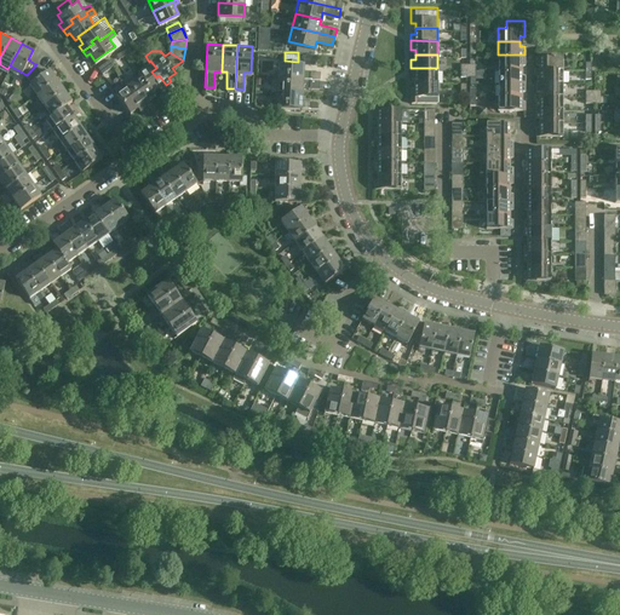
[(498,68),(520,68),(520,63),(524,63),(524,55),(498,55),(498,68)]
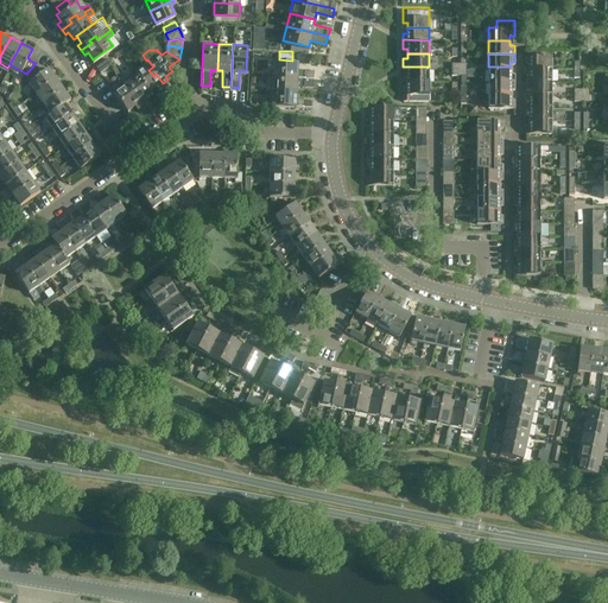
[(526,54),(526,62),(529,62),(529,67),(531,67),(551,67),(551,54),(526,54)]
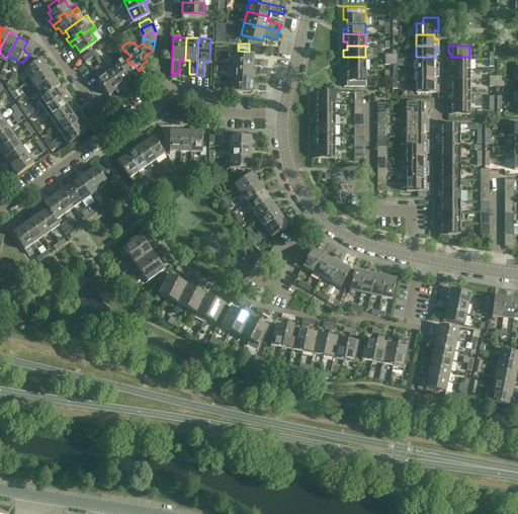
[(126,75),(127,75),(133,72),(135,74),(139,71),(133,63),(131,65),(126,60),(131,57),(125,51),(124,52),(121,47),(117,49),(121,54),(114,59),(116,62),(117,62),(126,75)]
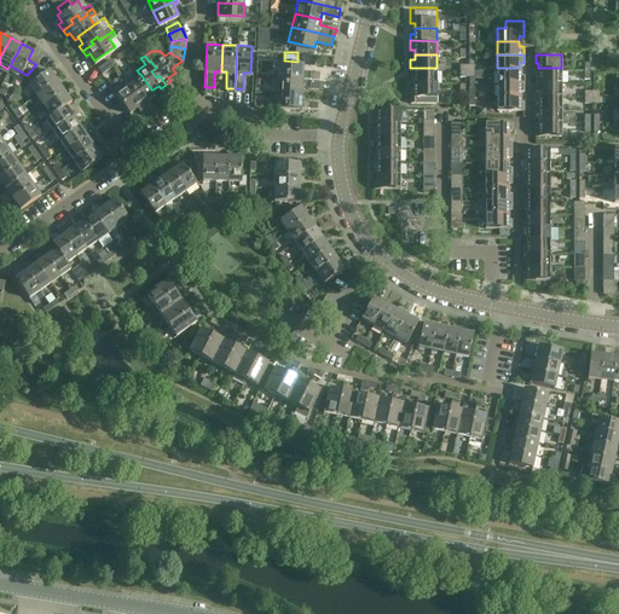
[(114,62),(109,57),(97,65),(102,71),(114,62)]
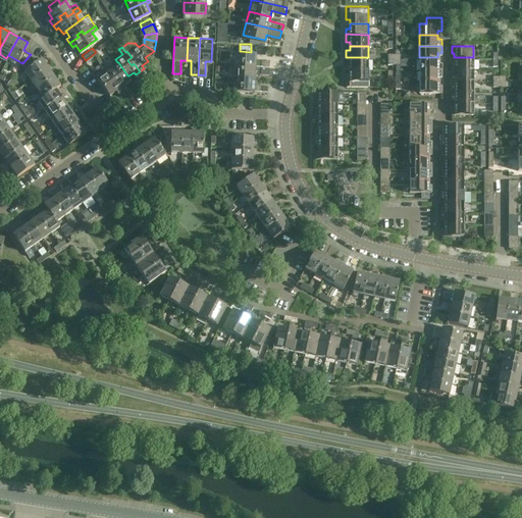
[(231,63),(269,65),(269,58),(255,57),(255,52),(232,51),(231,63)]
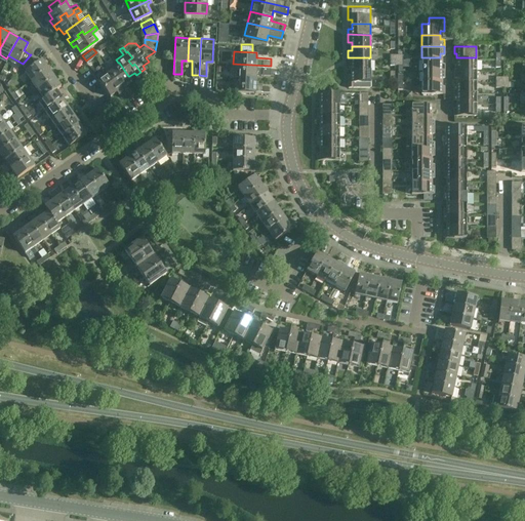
[(31,78),(48,66),(42,56),(36,61),(31,54),(23,64),(26,68),(24,69),(31,78)]
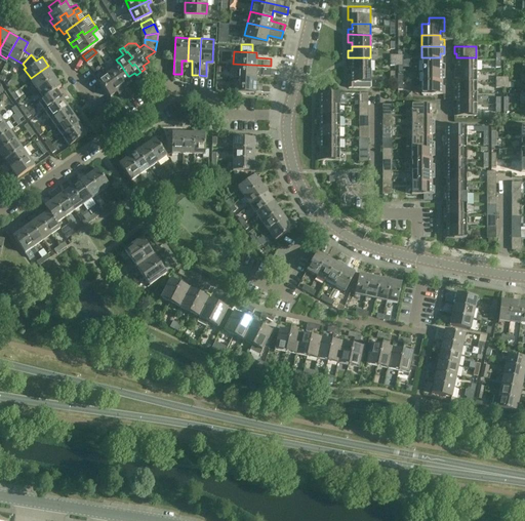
[(370,57),(348,57),(348,65),(352,65),(352,69),(370,69),(370,57)]
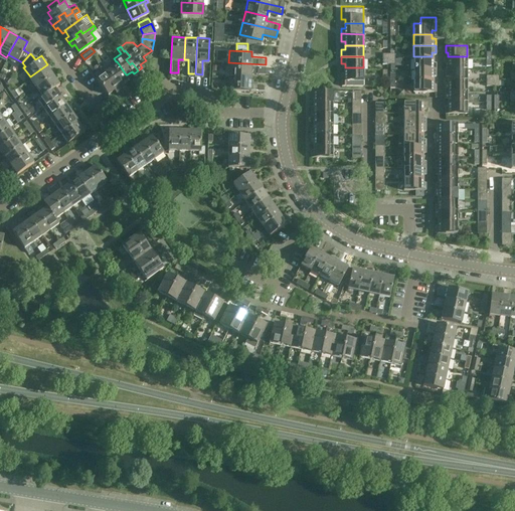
[(413,67),(436,67),(436,60),(432,60),(432,56),(413,56),(413,67)]
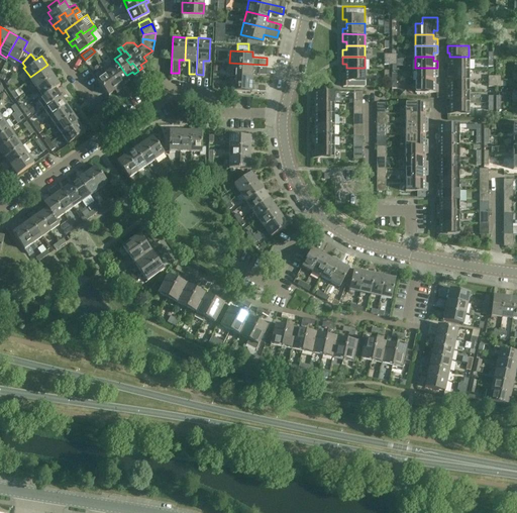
[(449,61),(447,61),(447,67),(469,67),(469,57),(451,57),(449,57),(449,61)]
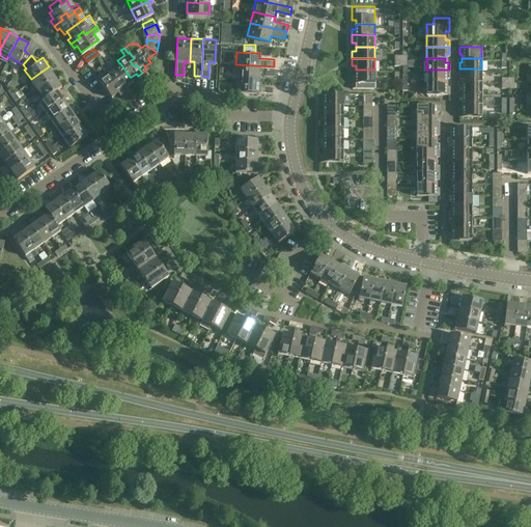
[(117,60),(118,63),(113,67),(110,62),(106,65),(109,70),(111,68),(115,75),(112,78),(116,83),(117,82),(123,90),(129,87),(127,84),(133,80),(131,77),(130,77),(120,63),(119,63),(117,60)]
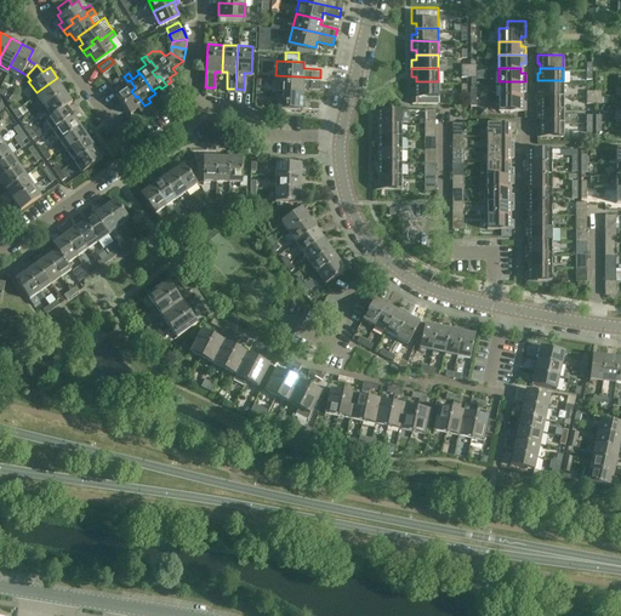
[(320,78),(275,75),(275,90),(302,91),(302,85),(319,86),(320,78)]
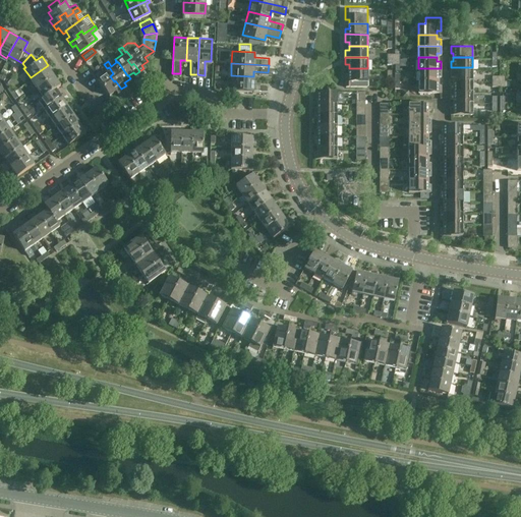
[(113,73),(109,67),(107,68),(104,64),(101,66),(104,71),(97,75),(109,93),(115,89),(117,92),(121,89),(115,80),(114,81),(110,76),(113,73)]
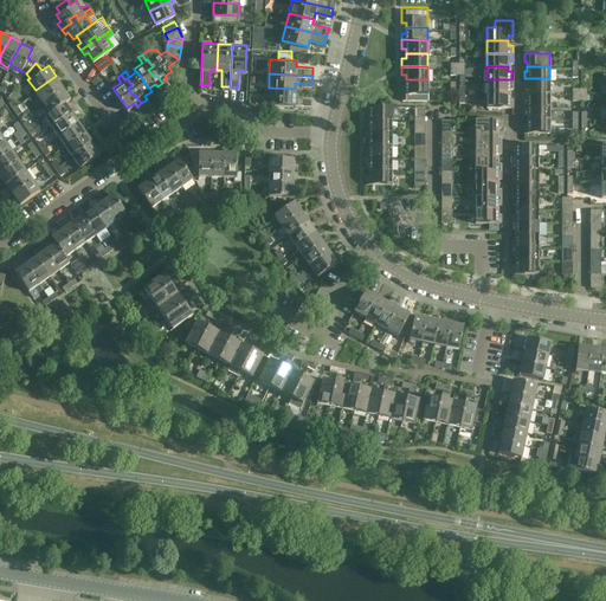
[(43,101),(63,85),(56,76),(36,90),(43,101)]
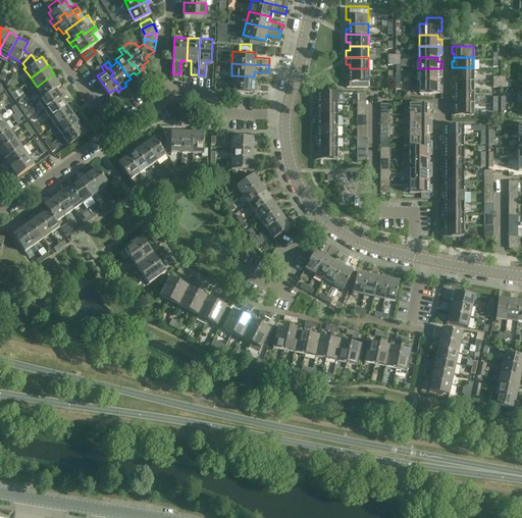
[(473,67),(452,67),(452,74),(454,74),(454,79),(456,79),(473,79),(473,67)]
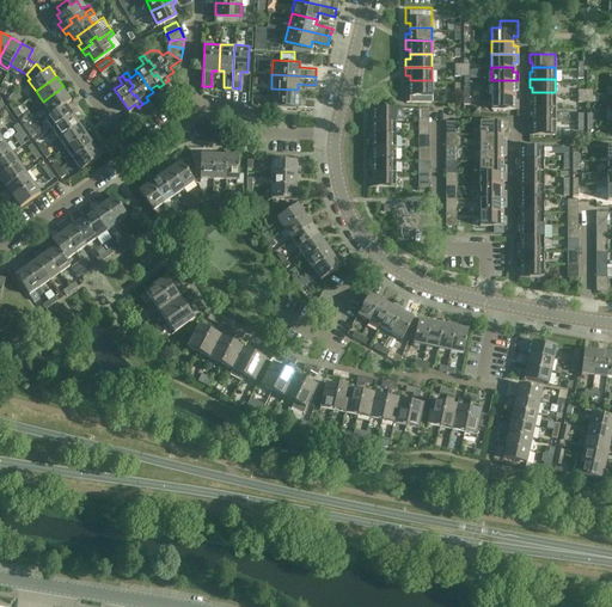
[(408,85),(405,85),(405,93),(405,99),(432,99),(432,93),(432,80),(410,80),(408,80),(408,85)]
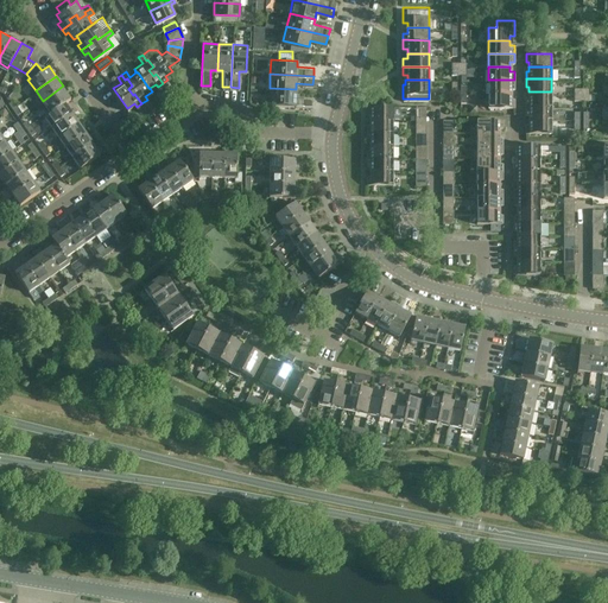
[(488,93),(510,93),(510,87),(514,87),(514,80),(488,80),(488,93)]
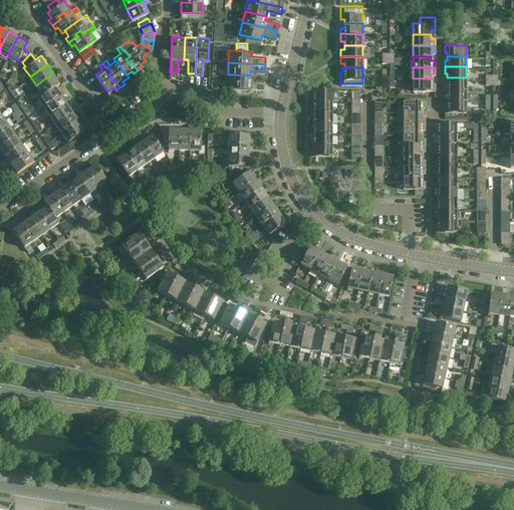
[(53,72),(36,85),(42,94),(54,85),(59,81),(53,72)]
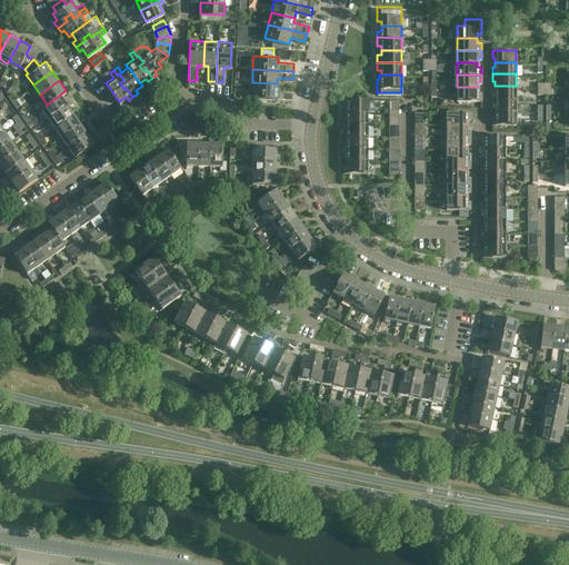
[(291,99),(292,90),(277,90),(277,83),(252,82),(251,97),(291,99)]
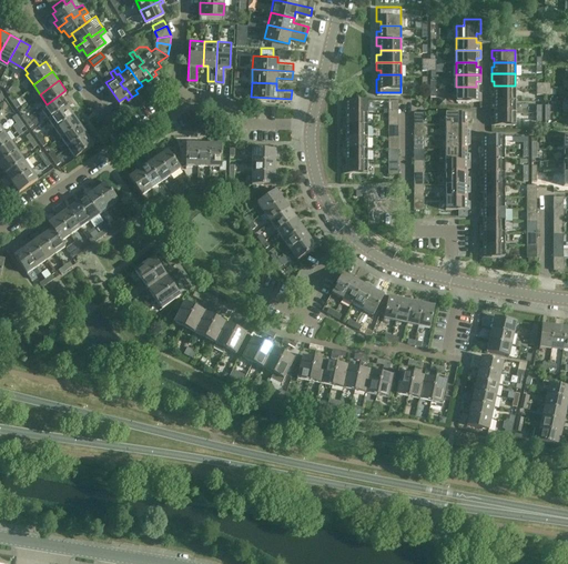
[(494,91),(492,91),(492,98),(515,98),(515,86),(496,86),(494,86),(494,91)]
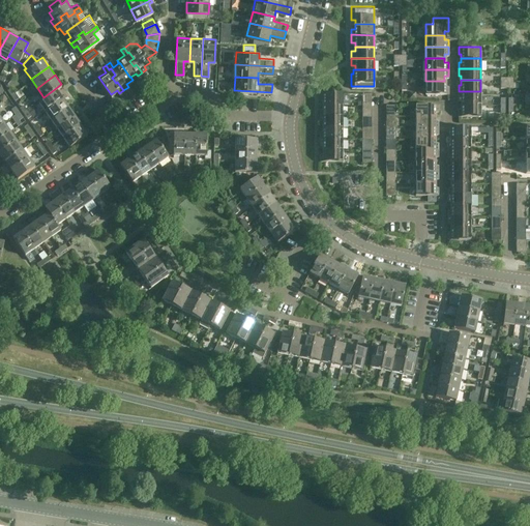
[(425,92),(448,92),(448,84),(444,84),(444,81),(425,81),(425,92)]
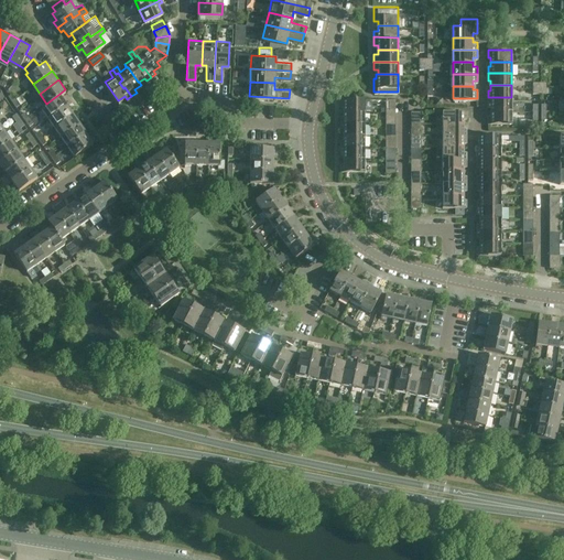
[(66,103),(60,94),(46,104),(41,107),(47,116),(66,103)]
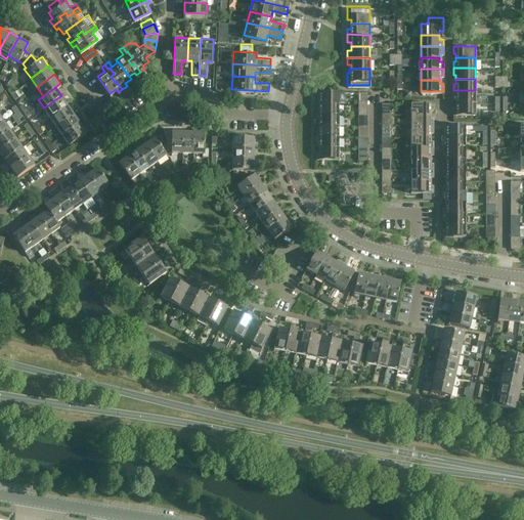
[(339,90),(316,90),(316,97),(320,97),(320,101),(338,101),(339,90)]
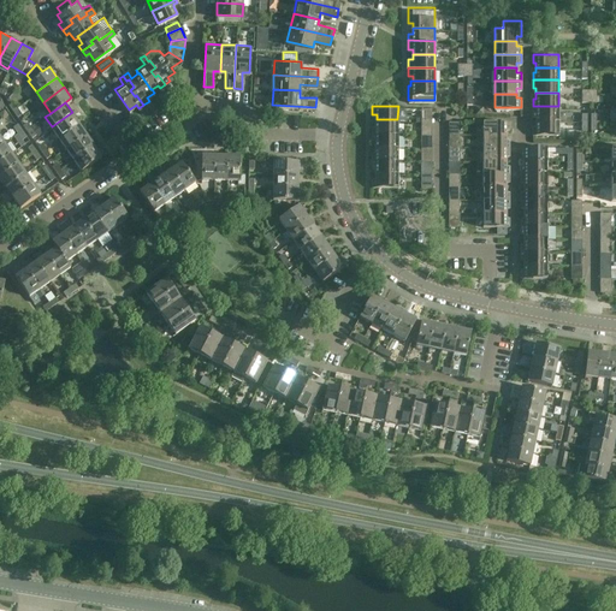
[(558,106),(533,106),(533,114),(535,114),(535,119),(537,119),(558,119),(558,106)]
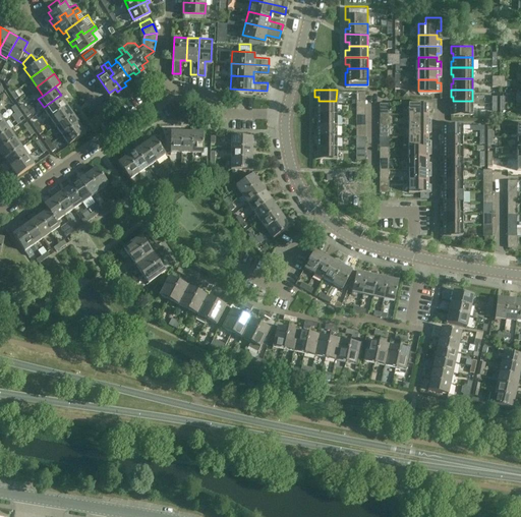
[(50,116),(67,104),(61,95),(44,107),(50,116)]
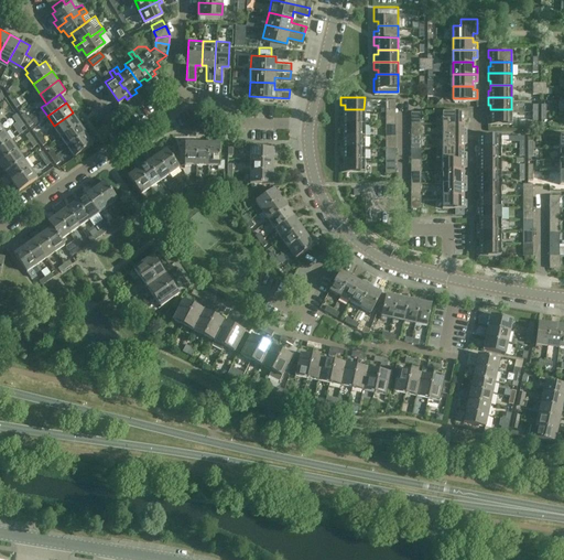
[(364,109),(345,109),(345,114),(340,114),(340,121),(364,121),(364,109)]
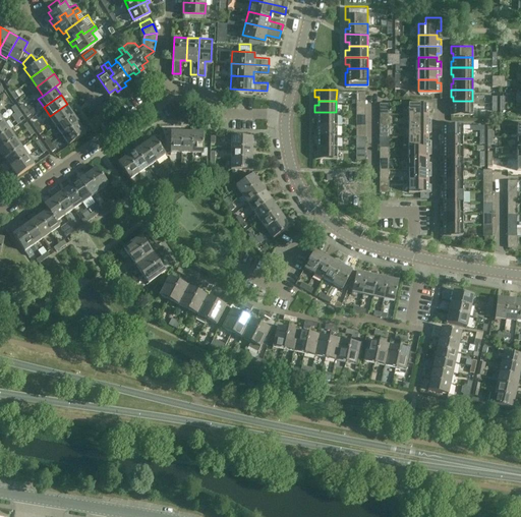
[(430,101),(408,101),(408,112),(426,112),(428,112),(428,108),(430,108),(430,101)]
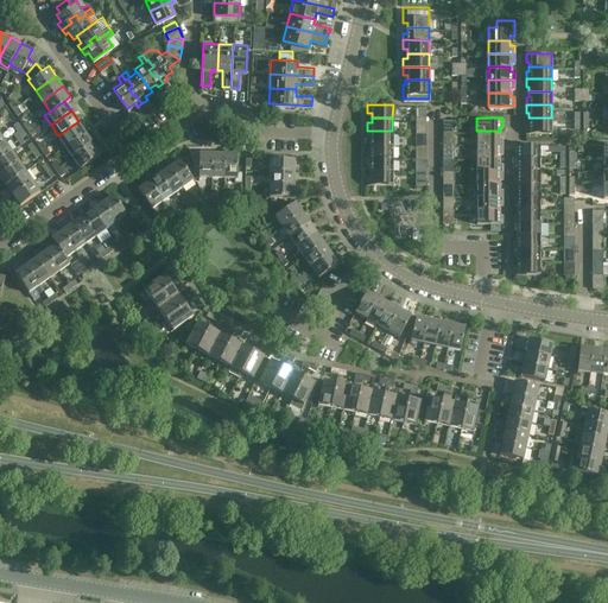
[(529,122),(526,122),(526,131),(551,131),(551,118),(530,118),(529,118),(529,122)]
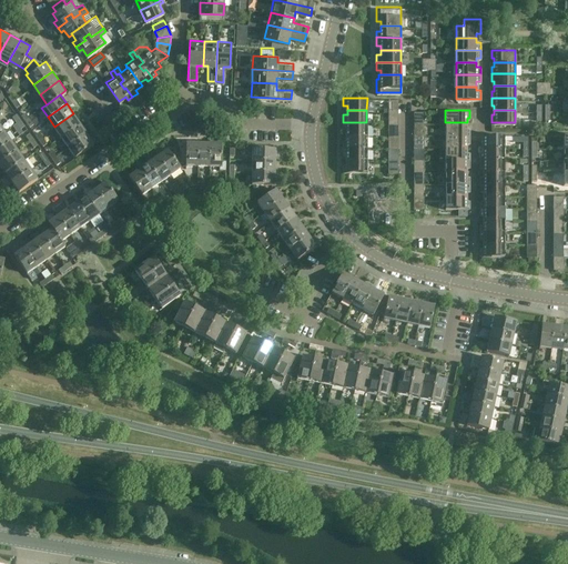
[(29,124),(33,122),(39,119),(34,112),(29,117),(26,119),(29,124)]
